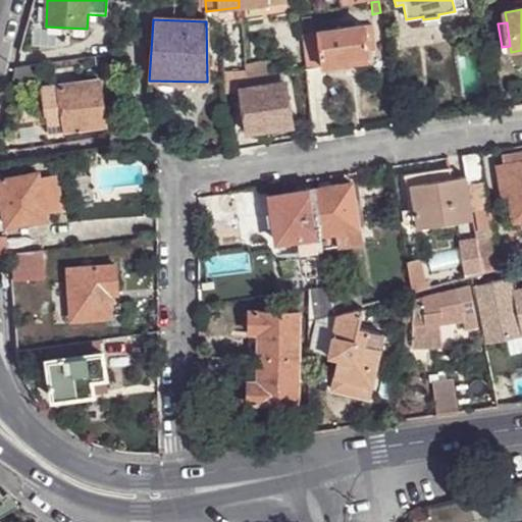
[(317,33),(322,68),(348,64),(347,58),(367,55),(363,27),(317,33)]
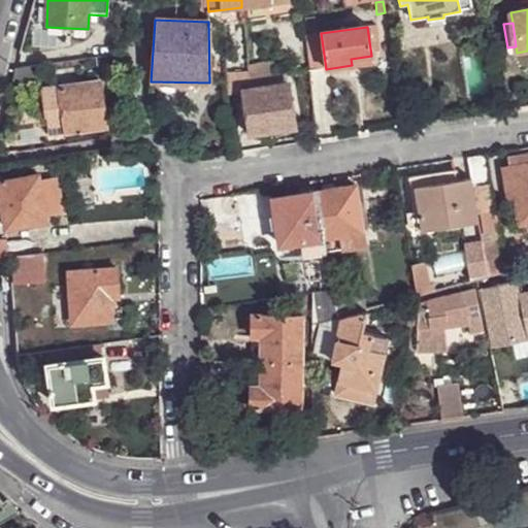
[(304,35),(308,72),(326,69),(321,33),(304,35)]
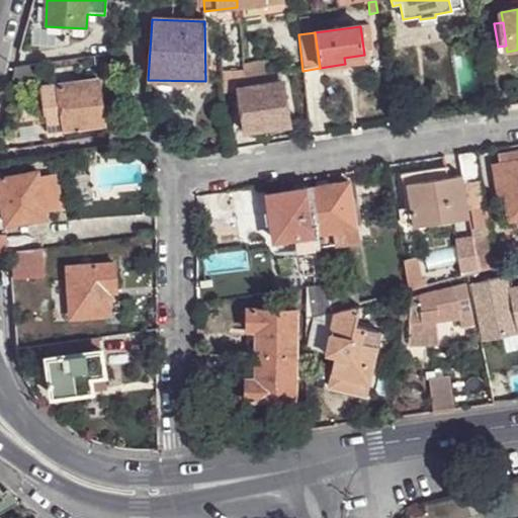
[(366,64),(364,55),(344,58),(345,64),(346,67),(366,64)]
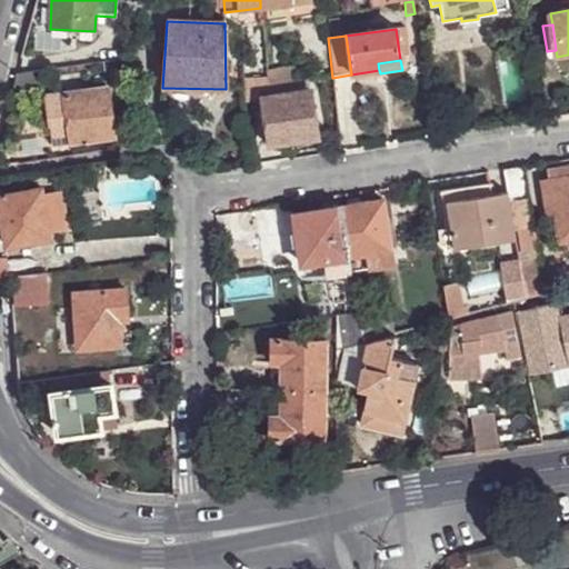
[(50,91),(47,71),(17,77),(12,96),(50,91)]
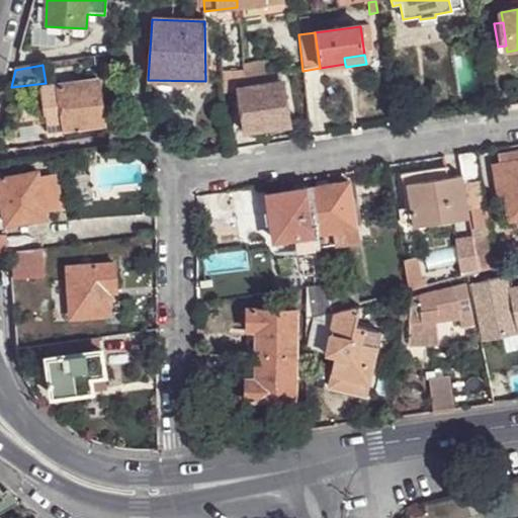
[(225,93),(234,93),(240,80),(242,79),(241,71),(223,72),(225,93)]
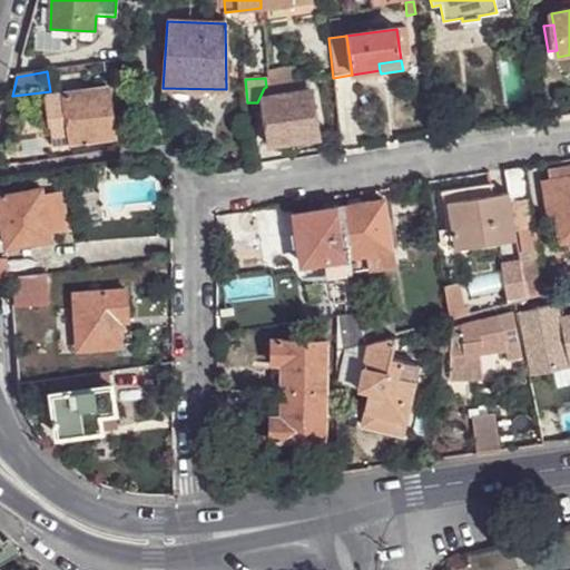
[(51,147),(62,146),(71,145),(116,138),(108,84),(43,92),(51,147)]
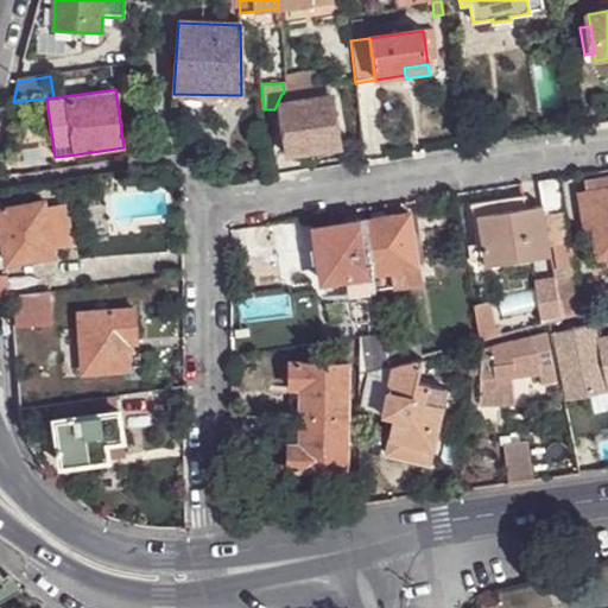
[(287,157),(315,153),(340,150),(331,99),(304,102),(280,106),(287,157)]
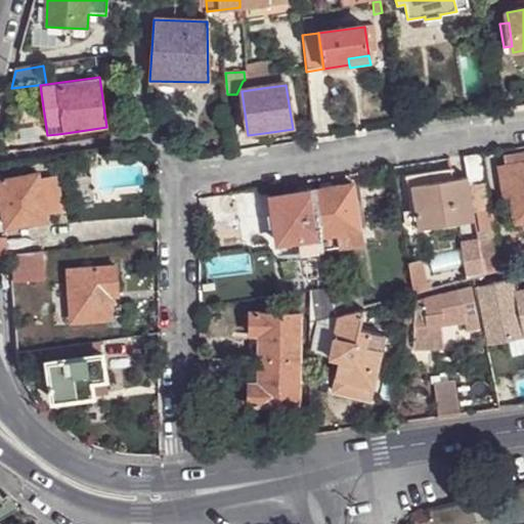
[(293,129),(271,132),(272,137),(294,134),(293,129)]
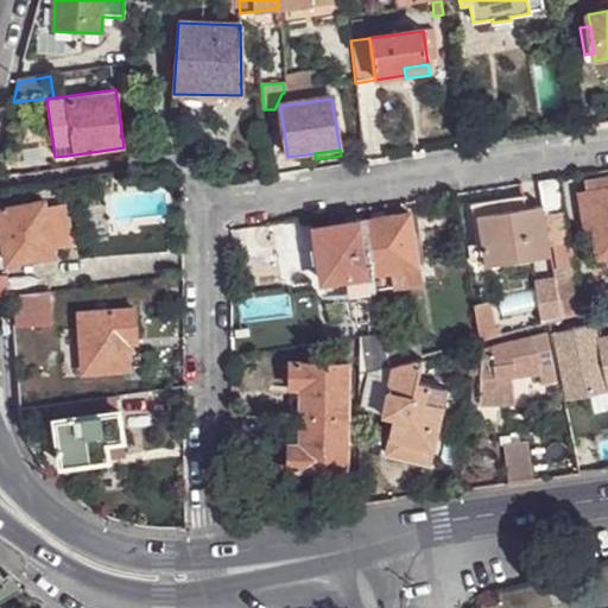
[(76,154),(67,156),(68,166),(78,165),(76,154)]
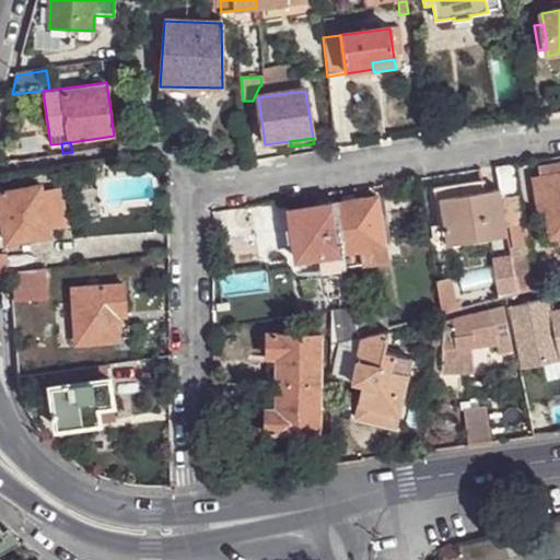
[(543,177),(559,174),(559,162),(540,166),(543,177)]
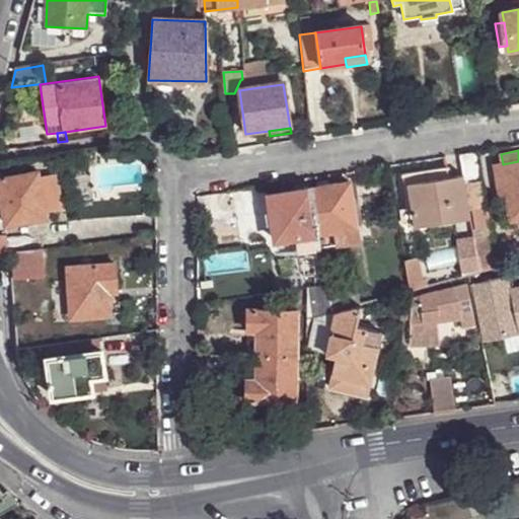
[(476,152),(459,155),(463,175),(464,182),(467,181),(482,179),(476,152)]
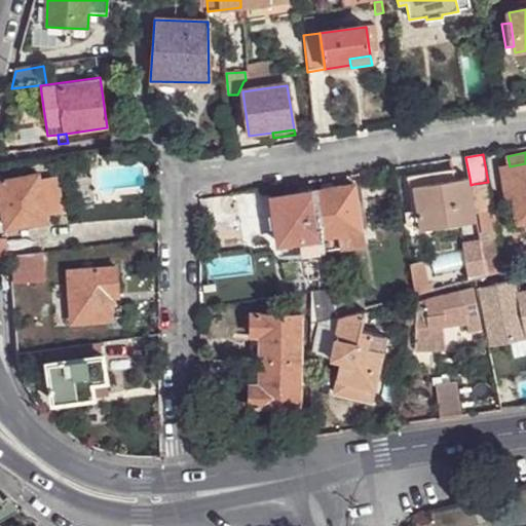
[(525,163),(510,166),(502,167),(506,201),(514,200),(518,223),(525,222),(525,163)]
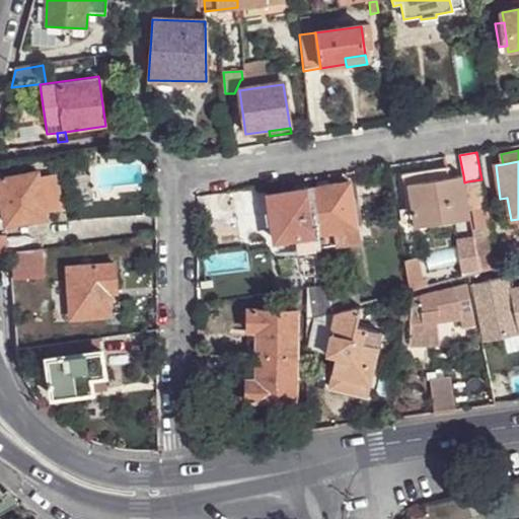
[(406,184),(452,177),(450,167),(404,174),(406,184)]
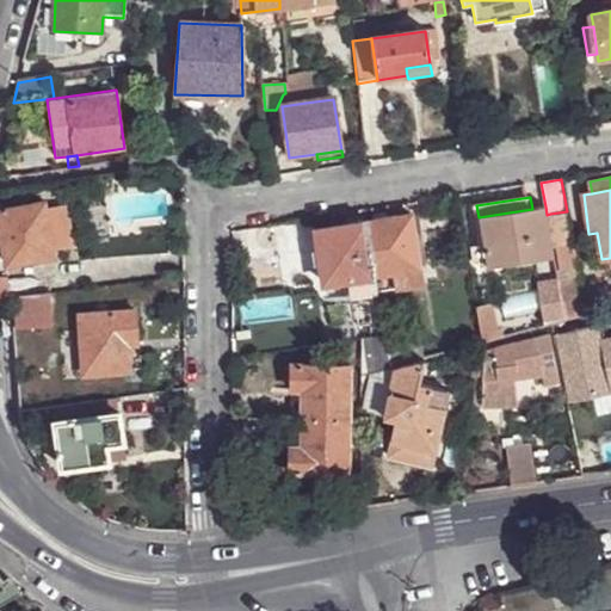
[(44,204),(0,209),(0,208),(0,227),(4,264),(51,258),(49,246),(67,244),(62,205),(44,208),(44,204)]
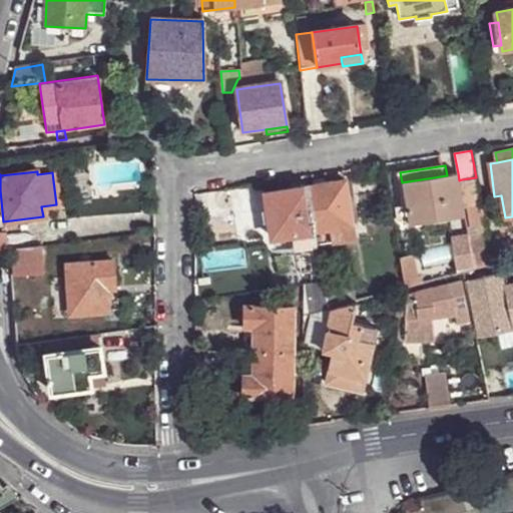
[(459,180),(458,173),(447,175),(402,182),(398,182),(402,207),(397,208),(400,225),(466,214),(459,180)]
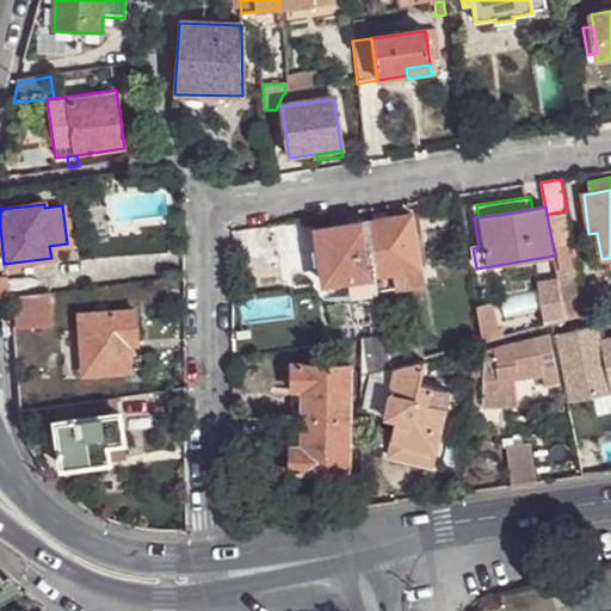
[(550,214),(555,247),(573,244),(567,211),(550,214)]
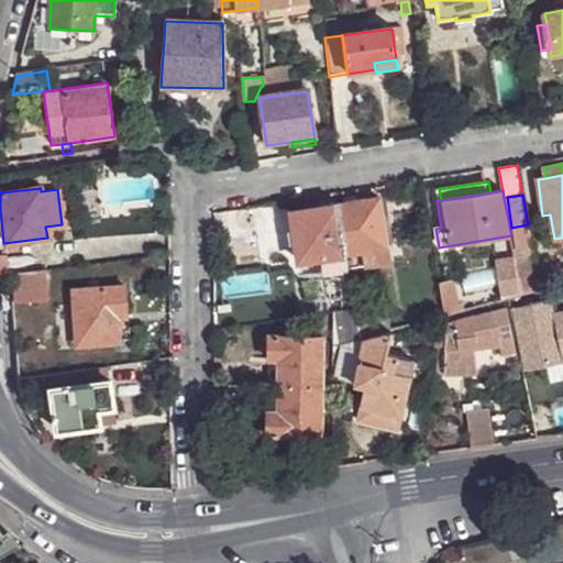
[(378,198),(338,205),(346,253),(362,251),(387,246),(378,198)]
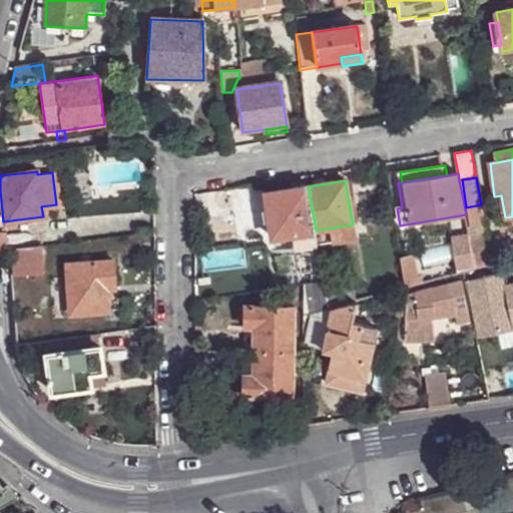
[(316,230),(308,186),(266,193),(273,238),(296,234),(316,230)]
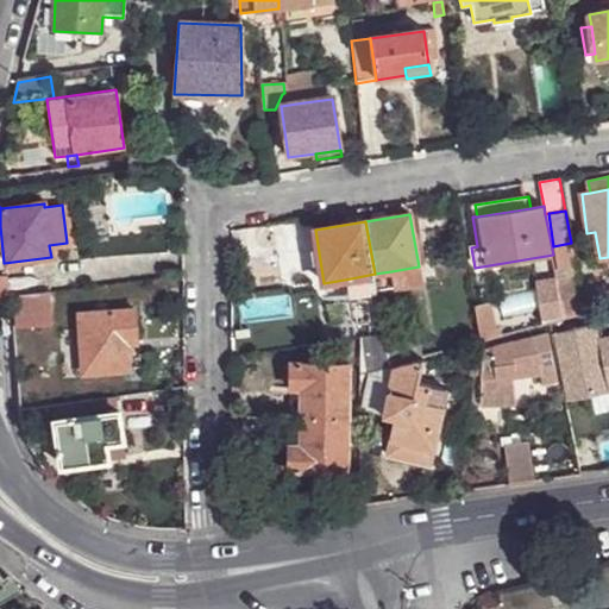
[(553,246),(558,269),(576,265),(571,243),(553,246)]
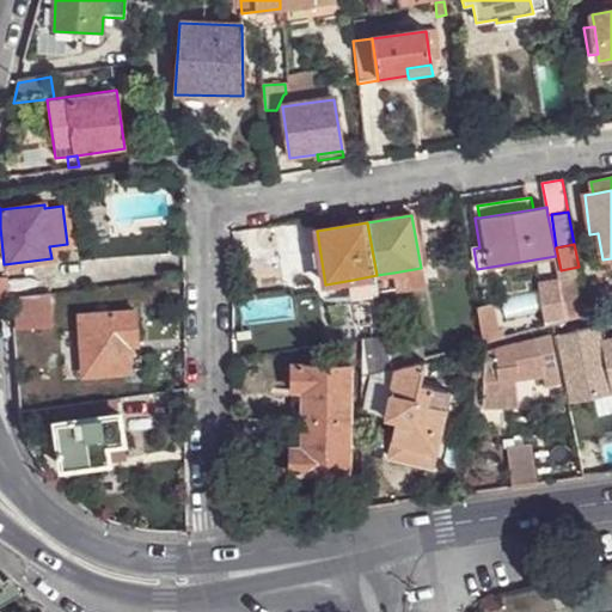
[(561,270),(558,271),(560,280),(580,276),(579,267),(561,270)]
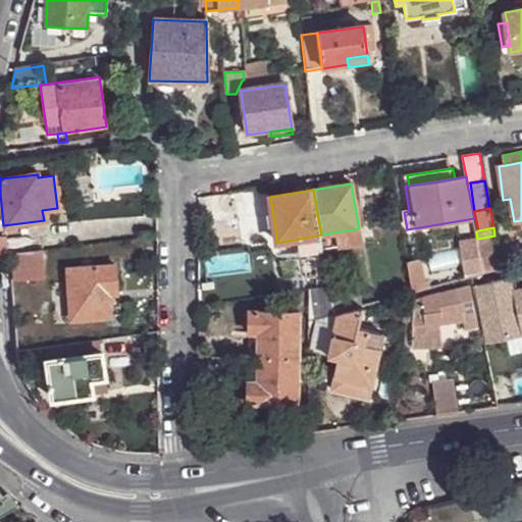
[(362,246),(359,228),(335,232),(338,249),(362,246)]
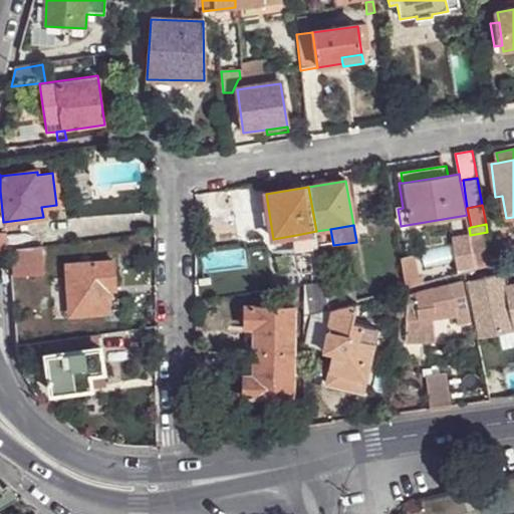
[(319,245),(316,231),(296,235),(298,249),(319,245)]
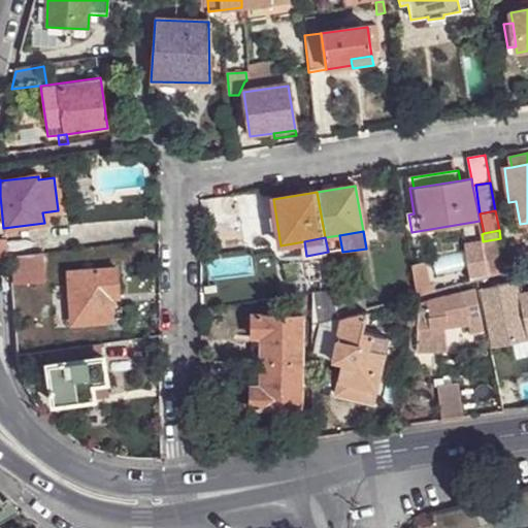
[(483,241),(489,278),(506,274),(500,238),(483,241)]
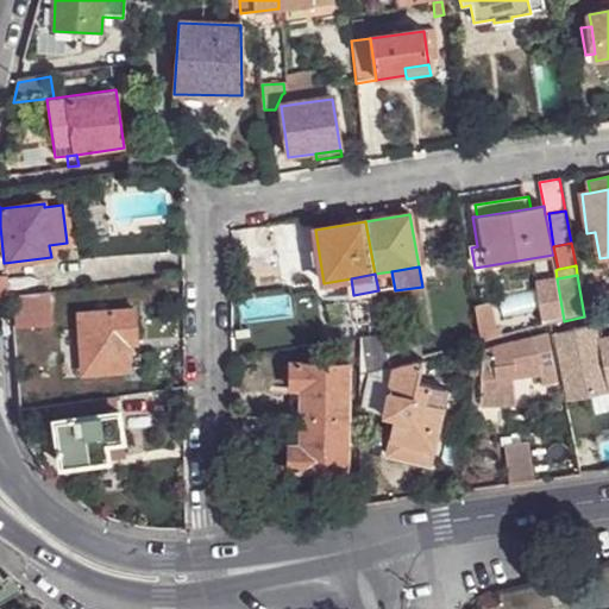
[(535,282),(545,327),(564,321),(557,278),(535,282)]
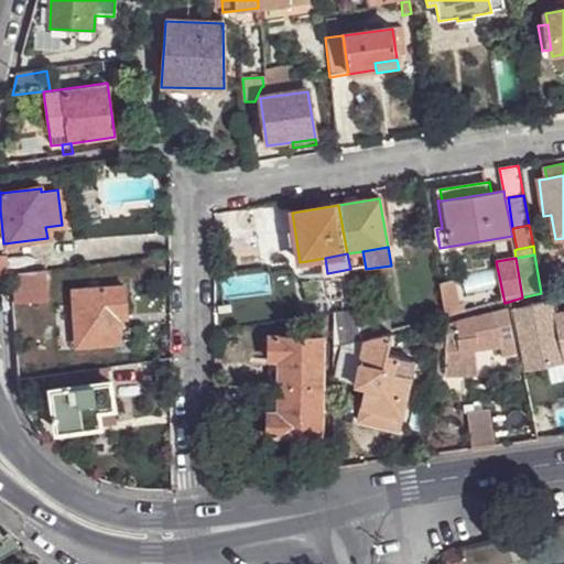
[(44,305),(42,273),(12,277),(15,308),(44,305)]
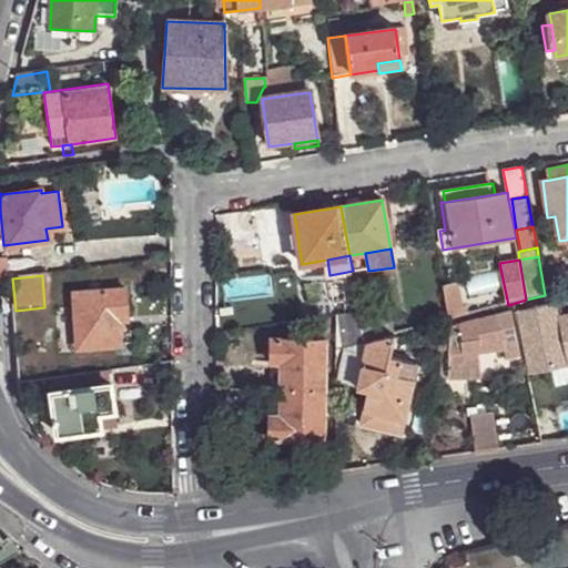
[(446,288),(450,318),(450,320),(466,315),(459,285),(446,288)]
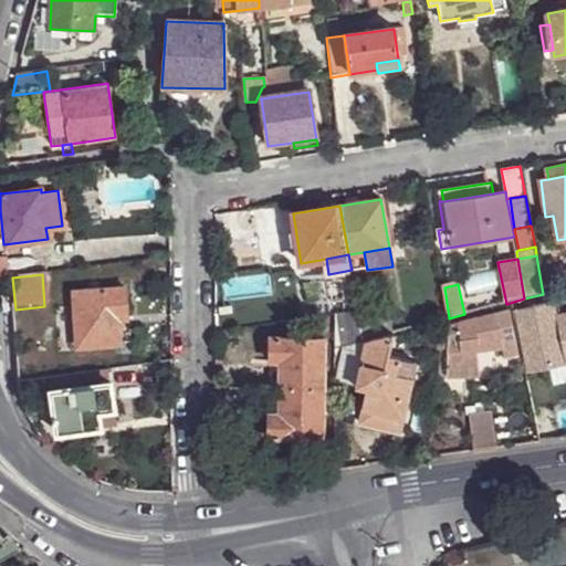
[(126,321),(126,320),(125,290),(74,293),(77,348),(121,345),(118,322),(126,321)]
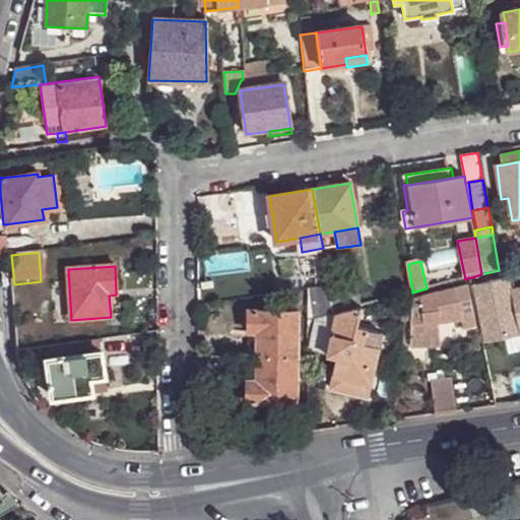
[(502,339),(519,335),(519,287),(512,289),(509,276),(475,285),(486,342),(502,339)]
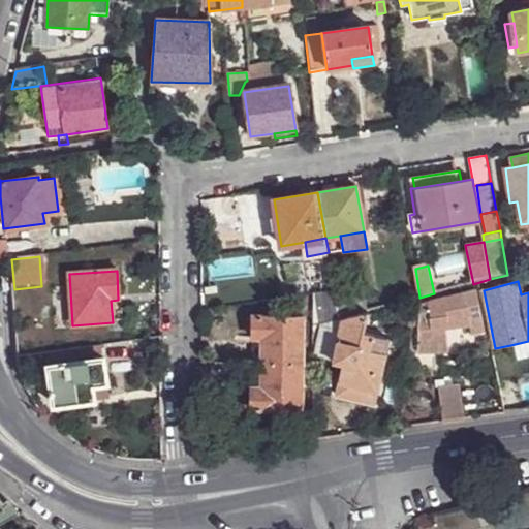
[(314,296),(317,328),(322,323),(340,318),(338,306),(335,291),(314,294),(314,296)]
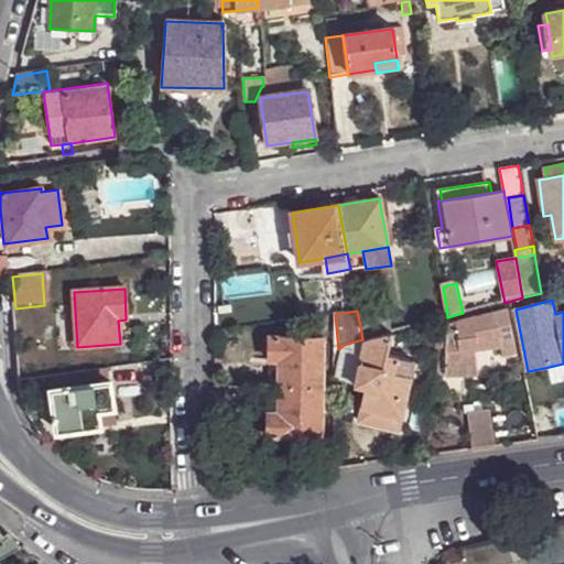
[(506,312),(494,314),(497,328),(500,347),(503,358),(516,356),(506,312)]
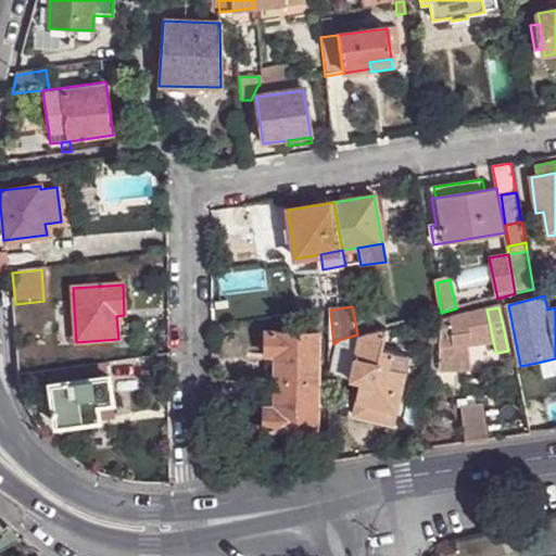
[(487,310),(440,321),(439,371),(470,373),(471,361),(471,345),(468,328),(490,324),(487,310)]
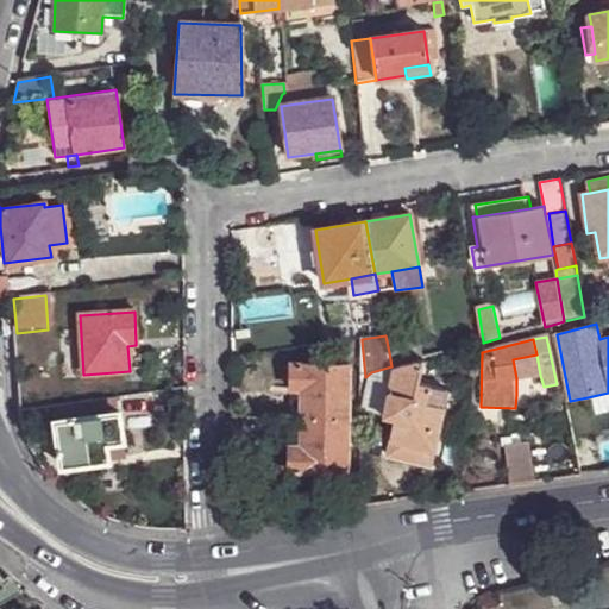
[(142,344),(136,344),(136,345),(127,346),(130,371),(142,370),(140,352),(143,352),(142,344)]
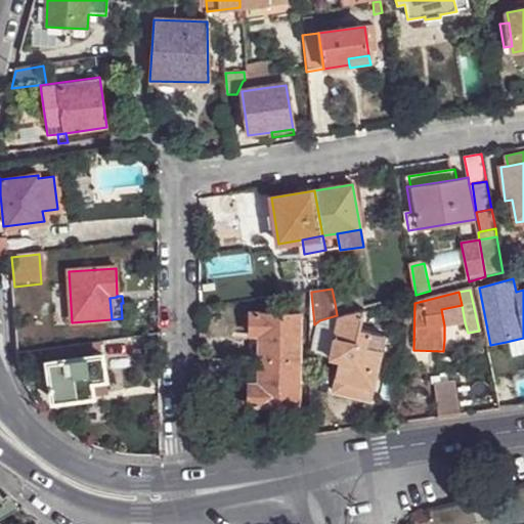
[(335,303),(337,315),(364,308),(360,296),(335,303)]
